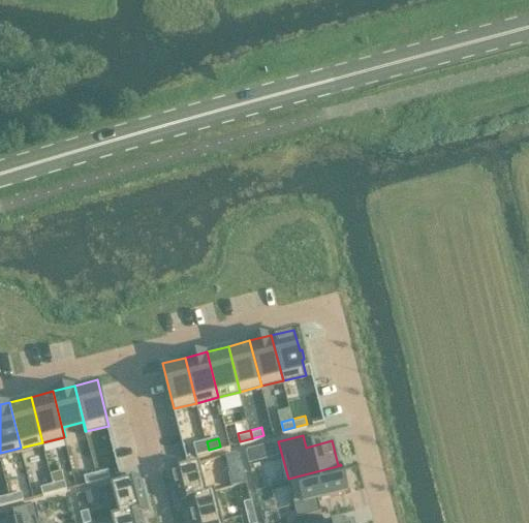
[(207,441),(194,444),(196,453),(209,450),(207,441)]
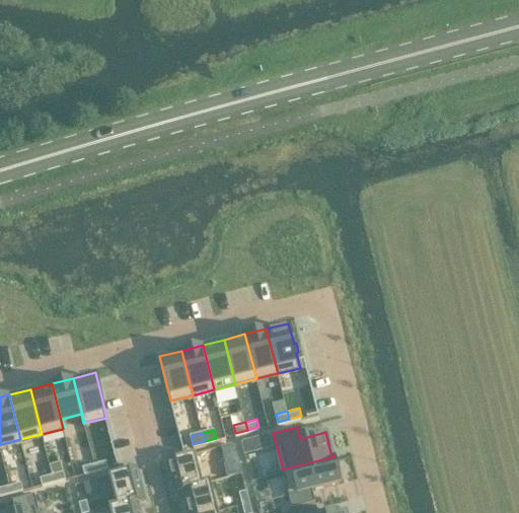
[(195,450),(168,457),(175,487),(210,479),(210,478),(203,480),(195,450)]
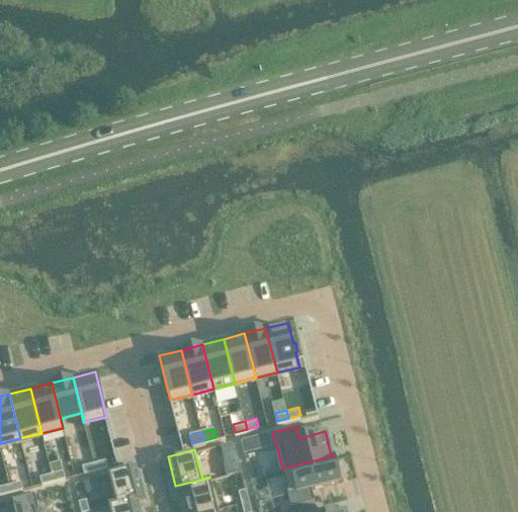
[(334,455),(282,468),(290,504),(315,498),(312,486),(340,479),(334,455)]
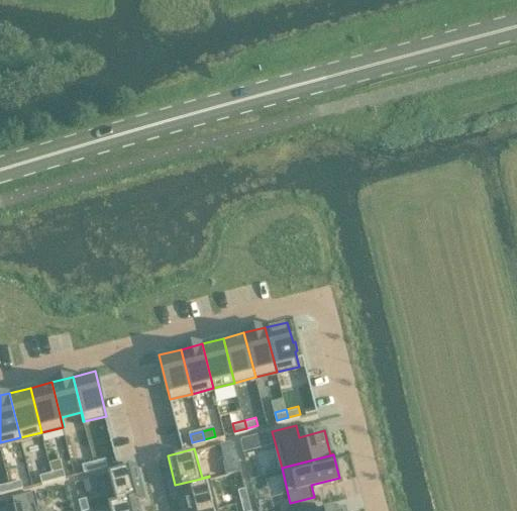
[(105,455),(94,458),(96,467),(107,464),(105,455)]
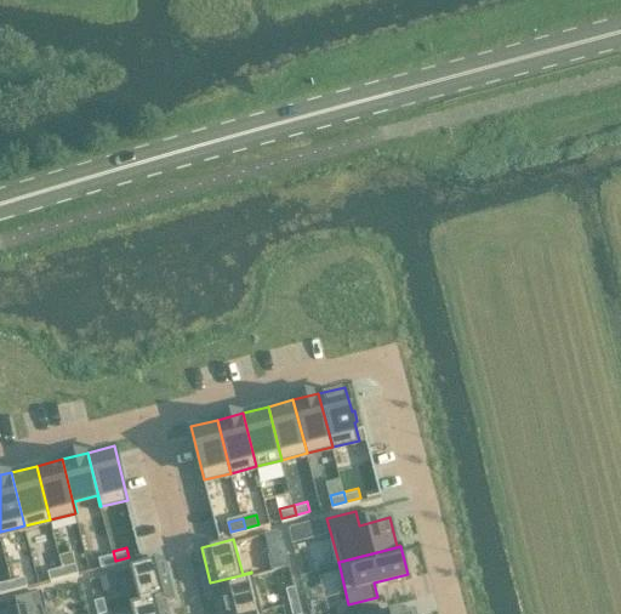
[(286,549),(277,551),(280,566),(290,563),(286,549)]
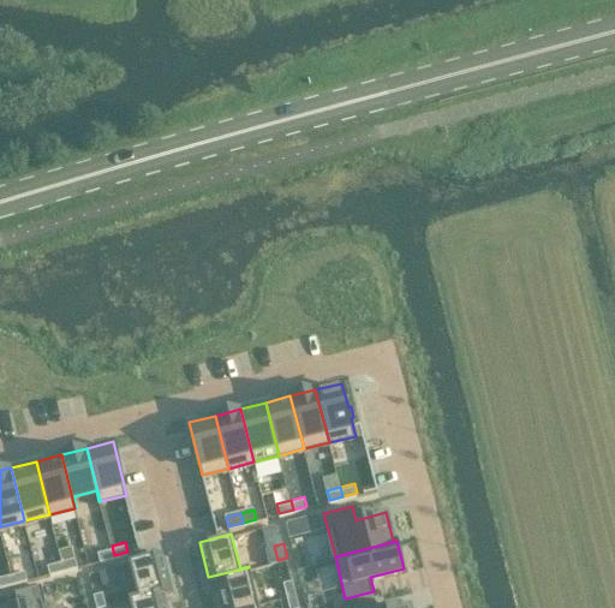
[(112,546),(97,549),(100,559),(114,555),(112,546)]
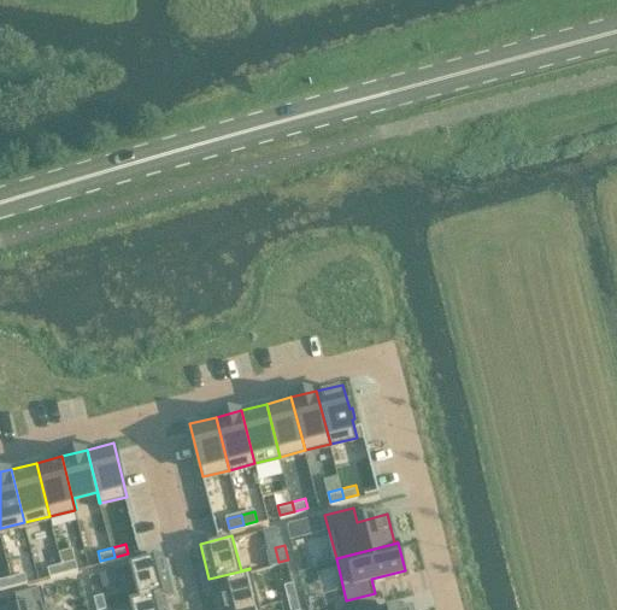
[(162,553),(129,562),(139,596),(129,598),(130,600),(170,590),(162,553)]
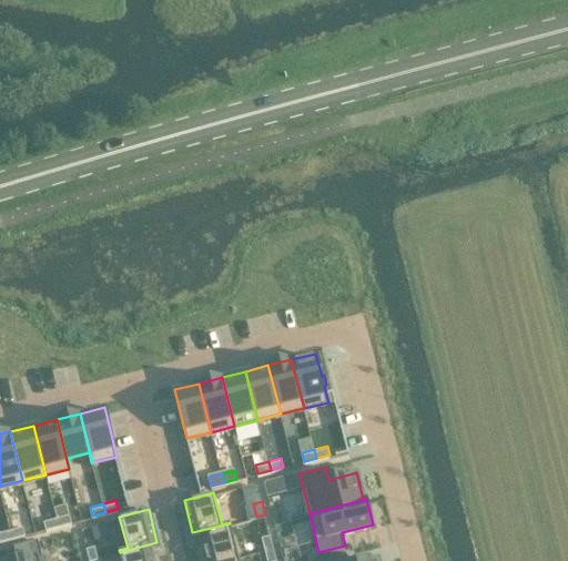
[(69,512),(57,516),(59,524),(71,521),(69,512)]
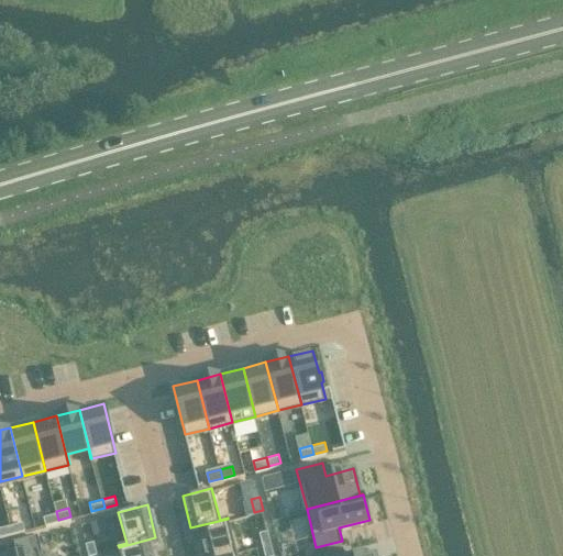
[(56,511),(43,514),(45,523),(58,520),(56,511)]
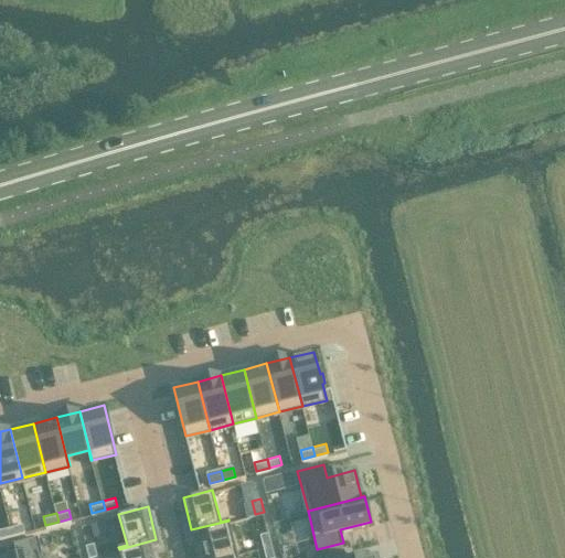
[(228,521),(191,529),(192,530),(200,529),(206,557),(212,557),(237,551),(228,521)]
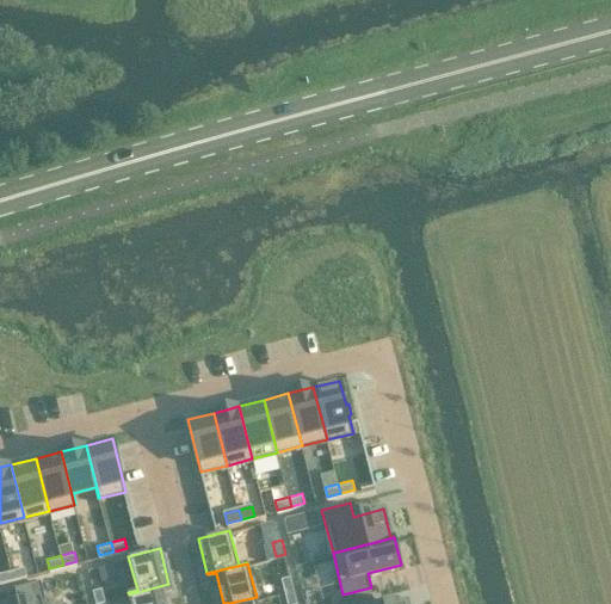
[(11,568),(0,571),(0,580),(13,578),(11,568)]
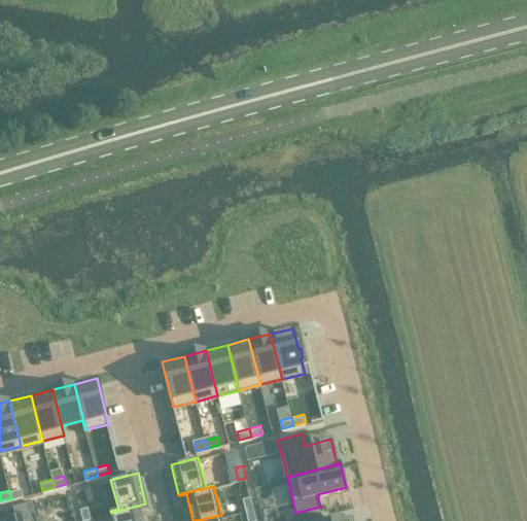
[(250,495),(242,497),(245,509),(253,507),(250,495)]
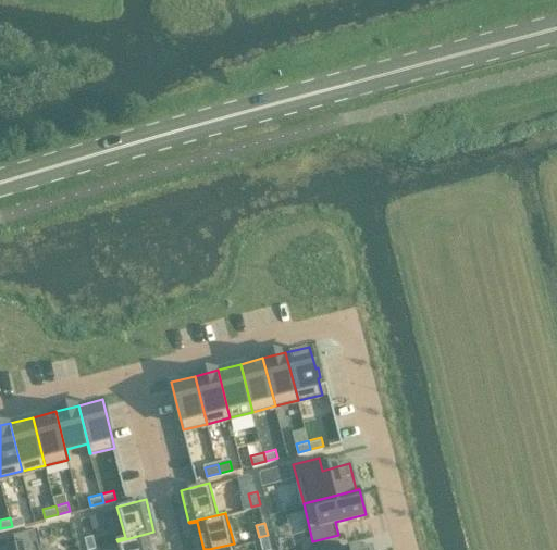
[(17,549),(13,549),(42,549),(37,526),(13,533),(17,549)]
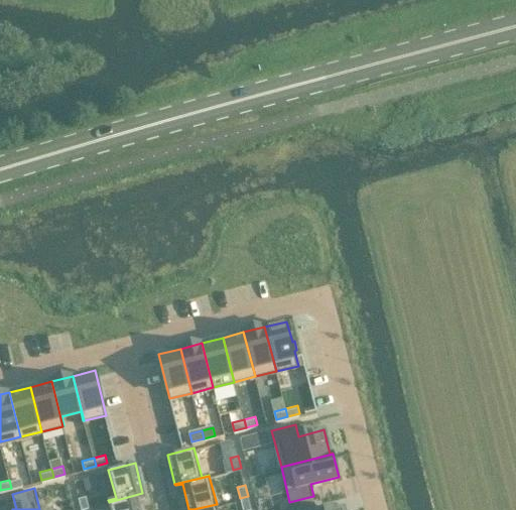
[(142,493),(109,502),(110,509),(139,509),(135,495),(143,494),(142,493)]
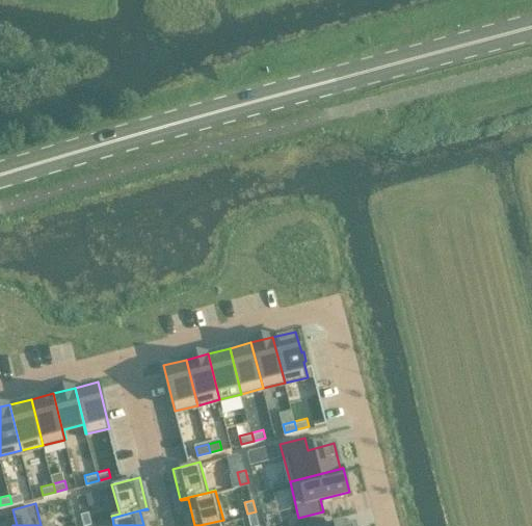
[(88,509),(81,511),(83,524),(91,522),(88,509)]
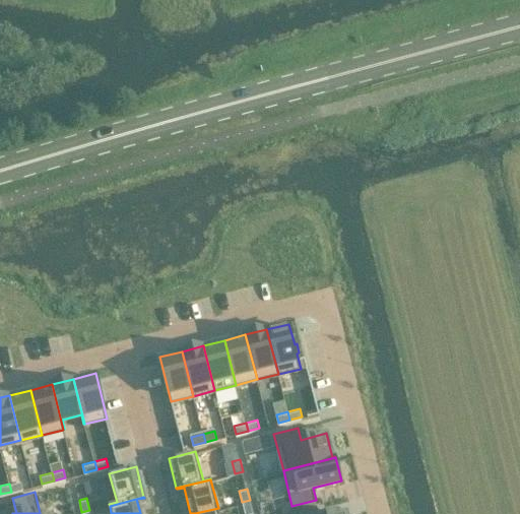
[(250,500),(242,502),(245,513),(253,512),(250,500)]
